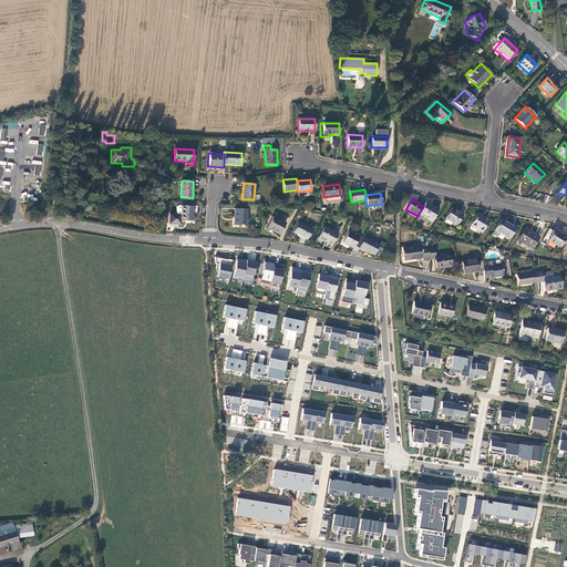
[(431,204),(426,202),(423,206),(419,214),(430,222),(437,208),(431,204)]
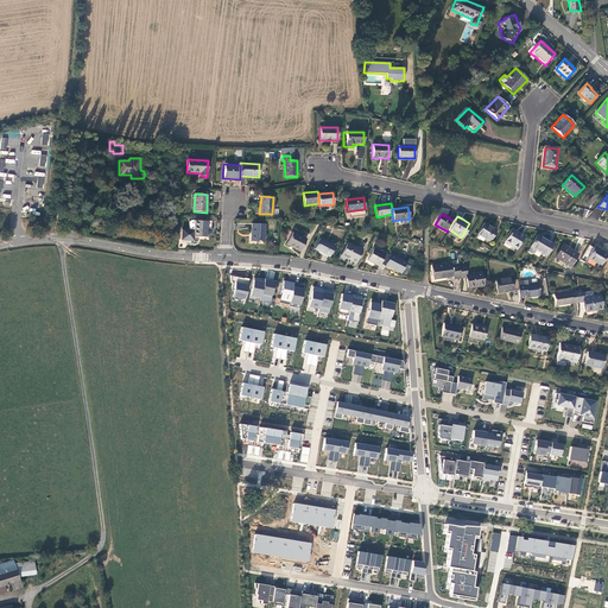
[(189,222),(189,230),(182,230),(182,240),(192,241),(194,236),(206,236),(207,221),(191,221),(189,222)]
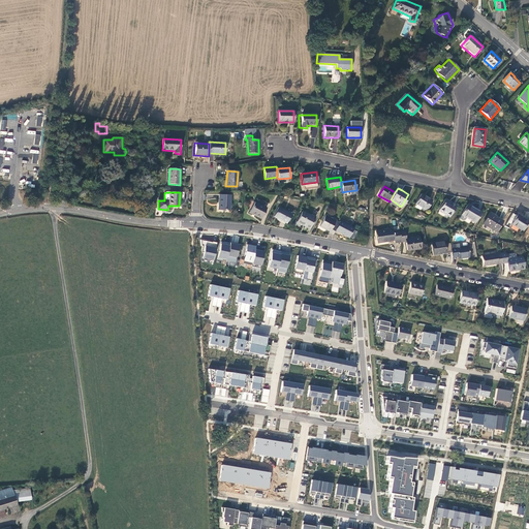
[(229,210),(230,195),(219,194),(218,209),(229,210)]
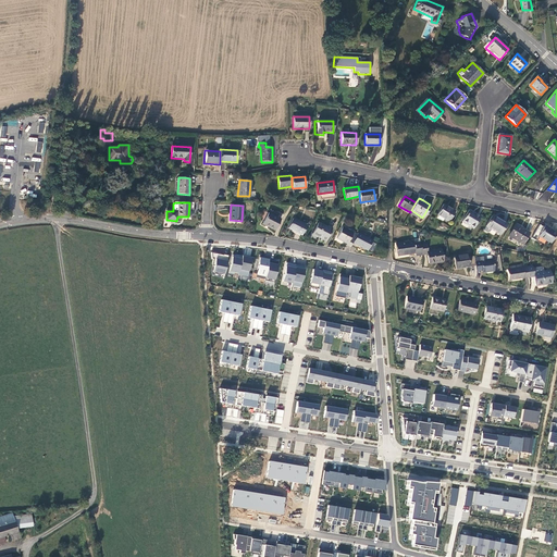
[(449,222),(455,212),(444,205),(437,214),(449,222)]
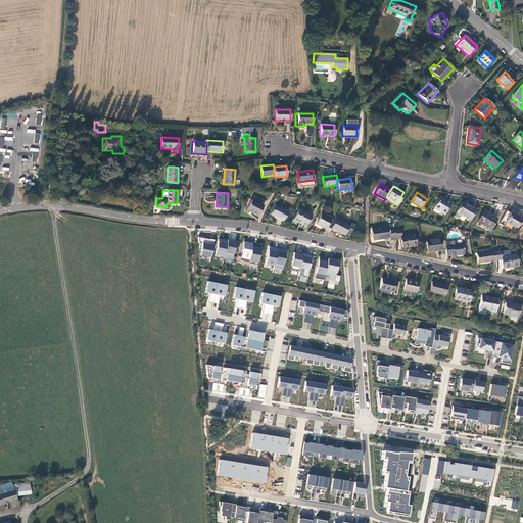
[(452,203),(440,197),(434,208),(444,215),(452,203)]
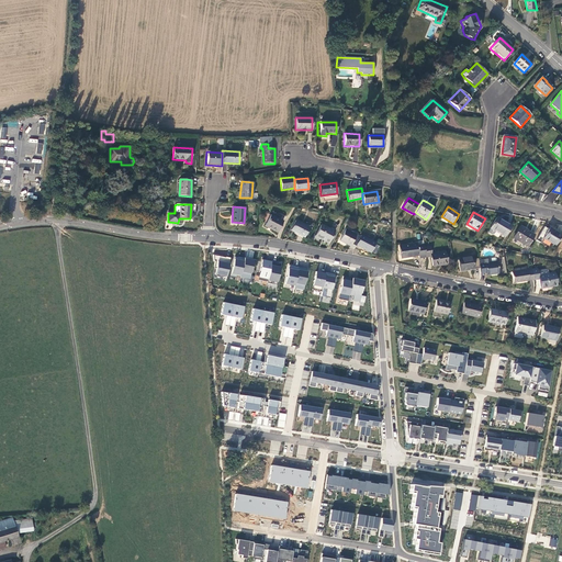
[(278,233),(283,222),(271,214),(265,226),(278,233)]
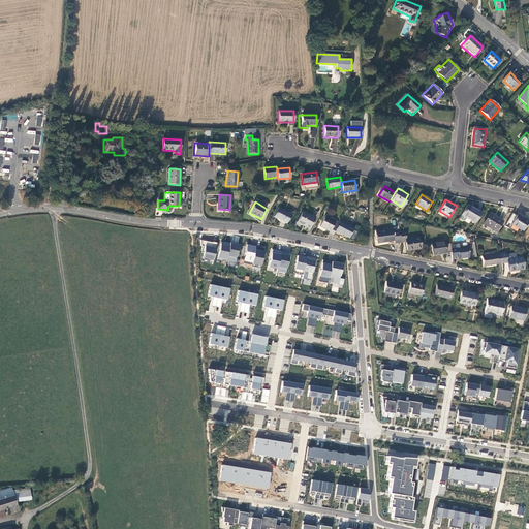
[(474,223),(480,212),(468,205),(462,215),(474,223)]
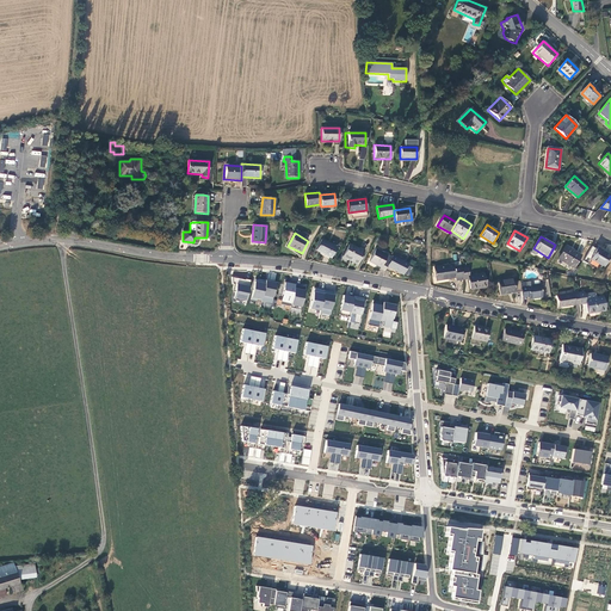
[(331,258),(337,247),(321,239),(316,251),(331,258)]
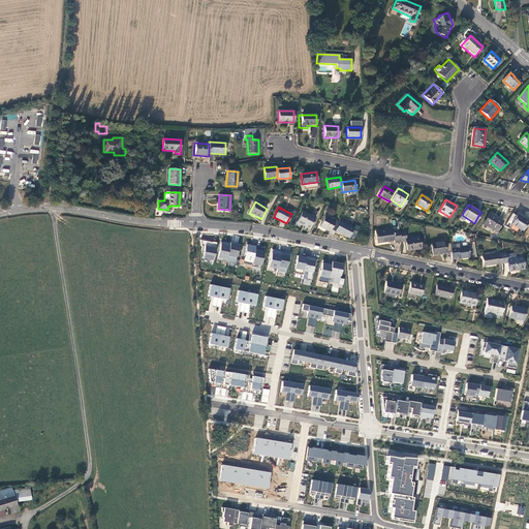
[(309,229),(315,217),(311,215),(310,216),(303,212),(297,222),(305,226),(304,227),(309,229)]
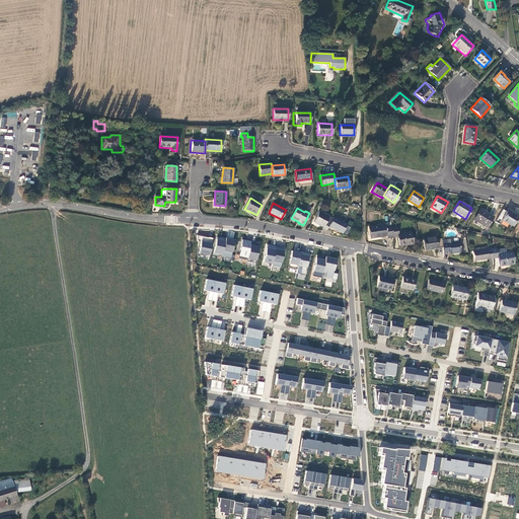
[(487,228),(493,217),(485,213),(485,212),(480,209),(473,220),(487,228)]
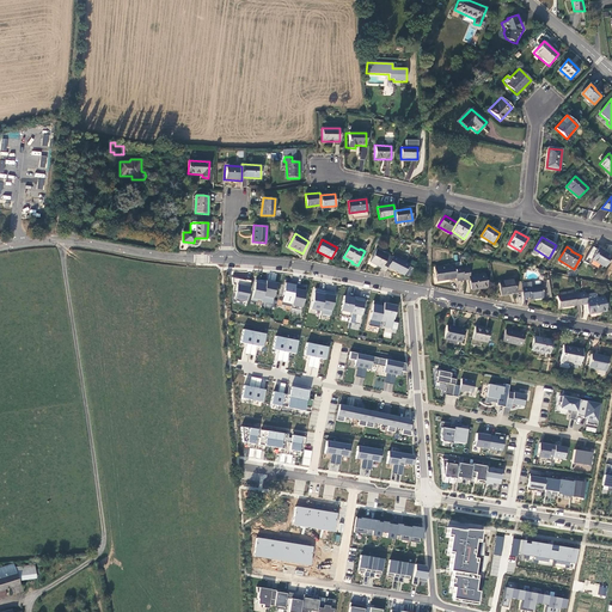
[(380,269),(385,271),(387,268),(390,264),(385,262),(389,256),(377,249),(369,262),(381,268),(380,269)]
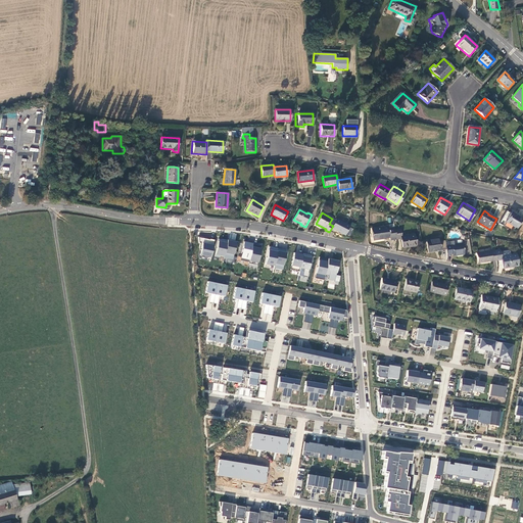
[(517,229),(522,220),(511,212),(506,223),(517,229)]
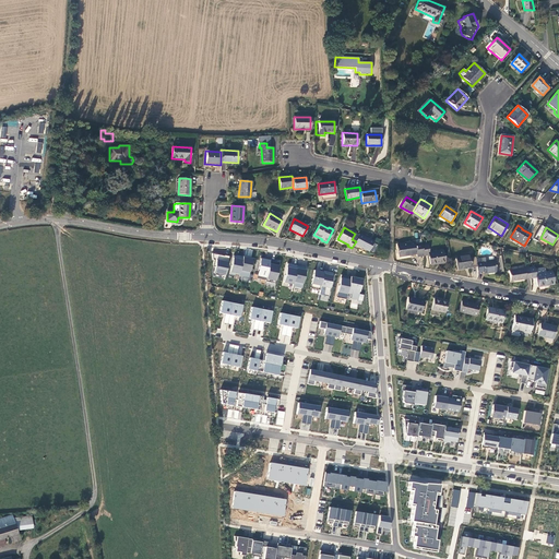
[(373,241),(359,234),(356,241),(354,245),(369,251),(369,250),(373,242),(373,241)]
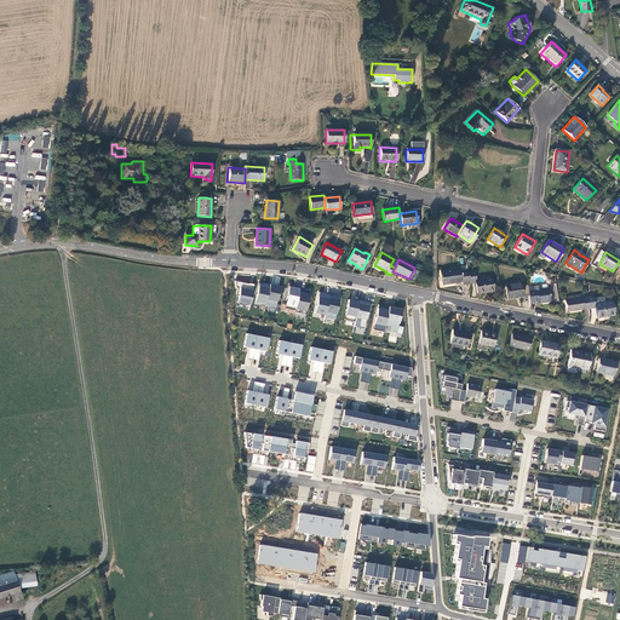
[(461,285),(470,283),(468,273),(468,270),(460,271),(460,269),(441,271),(443,285),(461,282),(461,285)]
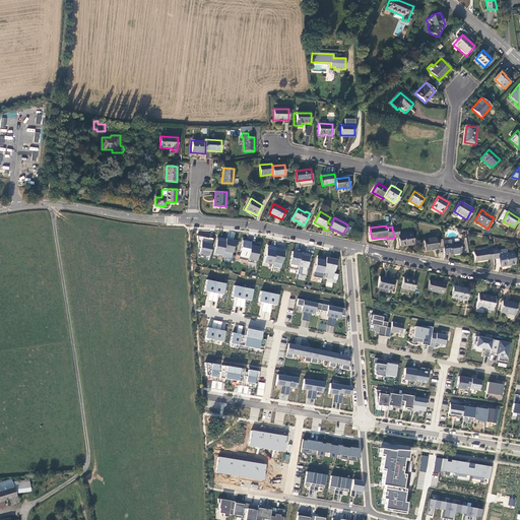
[(392,229),(394,238),(399,238),(400,246),(408,244),(408,246),(413,245),(411,233),(398,235),(397,228),(392,229)]
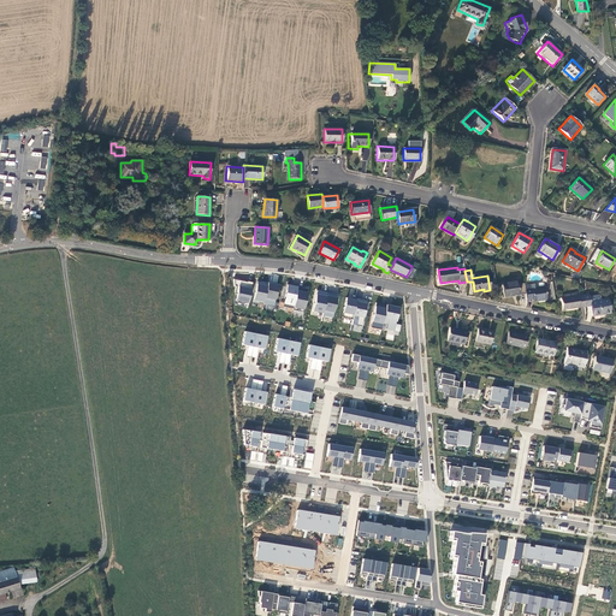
[(248,303),(253,283),(247,282),(247,283),(234,279),(235,286),(236,286),(235,292),(237,294),(236,301),(248,303)]
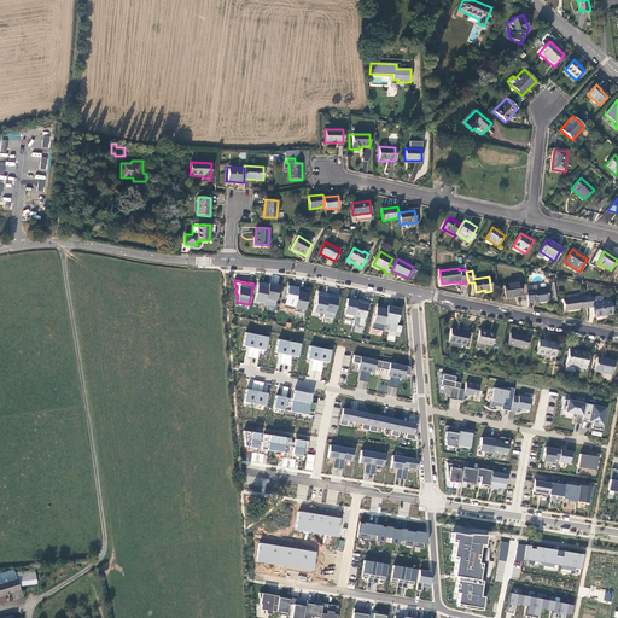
[(526,287),(526,285),(520,285),(519,281),(503,284),(506,298),(516,296),(516,297),(528,296),(526,291),(526,287)]
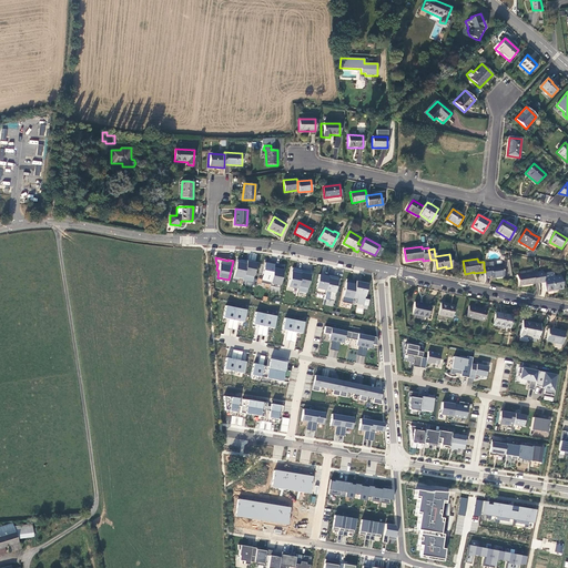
[(246,261),(242,260),(242,261),(237,260),(233,279),(239,280),(239,279),(243,280),(246,261)]
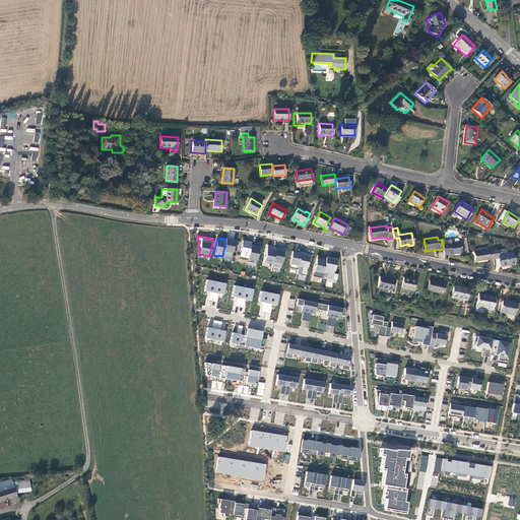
[(235,241),(225,239),(222,256),(231,258),(235,241)]
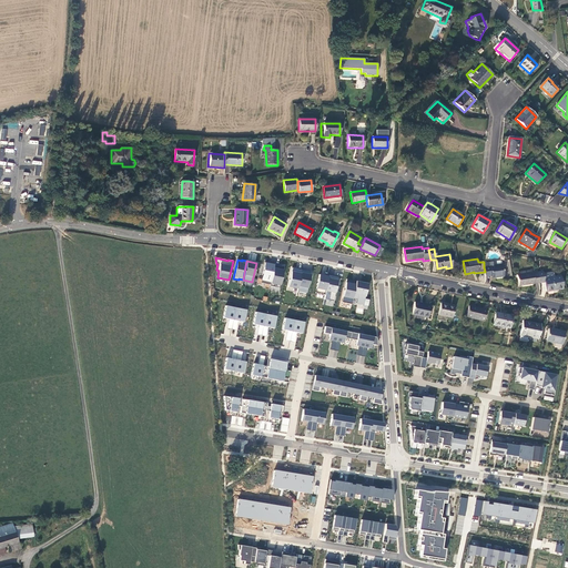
[(485,272),(486,276),(492,276),(492,277),(498,276),(498,277),(504,276),(501,264),(496,265),(495,262),(488,263),(489,266),(484,267),(485,272)]
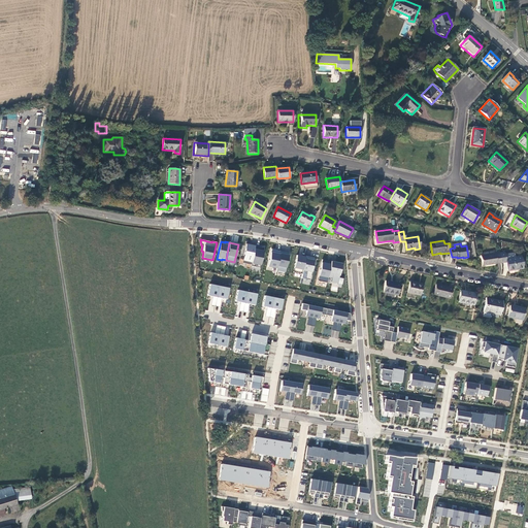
[(255,245),(246,244),(242,263),(251,265),(255,245)]
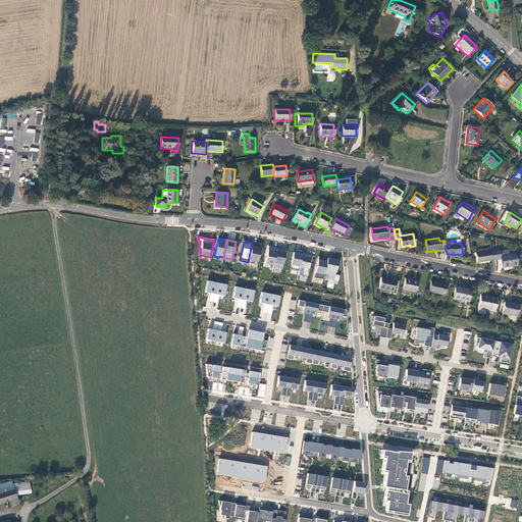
[(261,245),(252,243),(248,262),(248,263),(257,264),(261,245)]
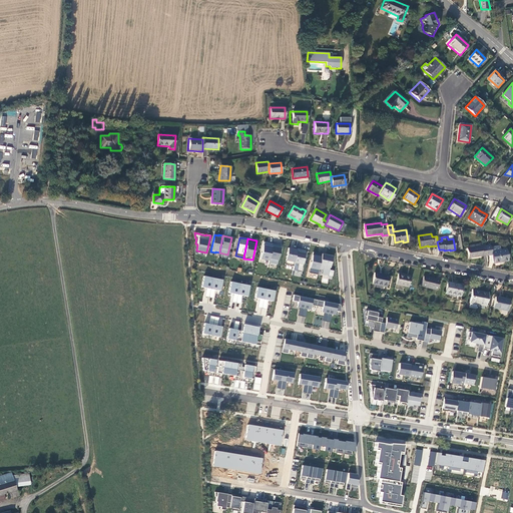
[(273,243),(264,242),(261,259),(269,261),(273,243)]
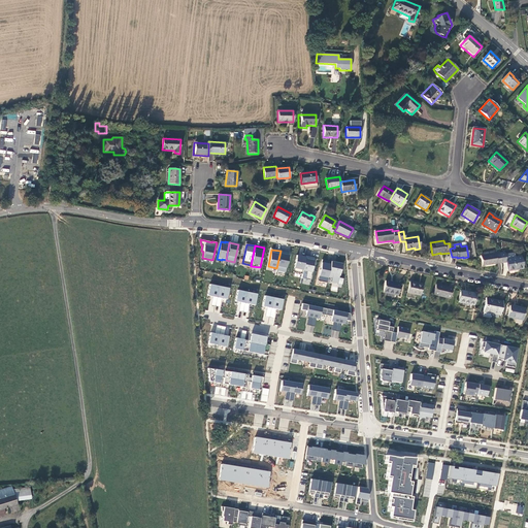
[(285,272),(289,253),(281,251),(276,268),(276,270),(285,272)]
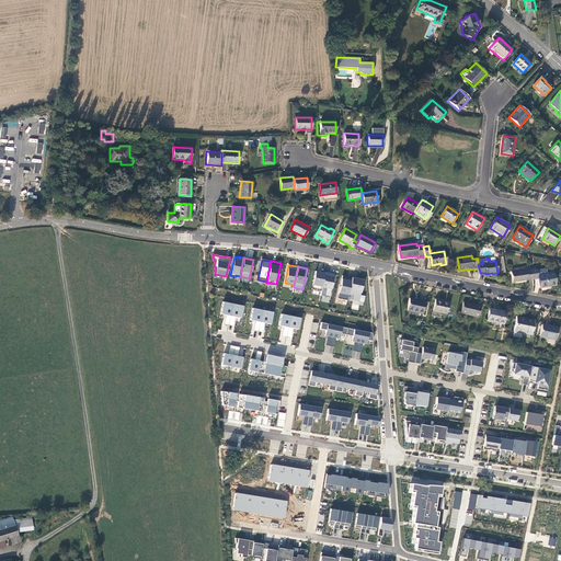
[(531,270),(530,266),(527,267),(528,271),(526,271),(526,270),(511,272),(512,283),(533,279),(531,270)]
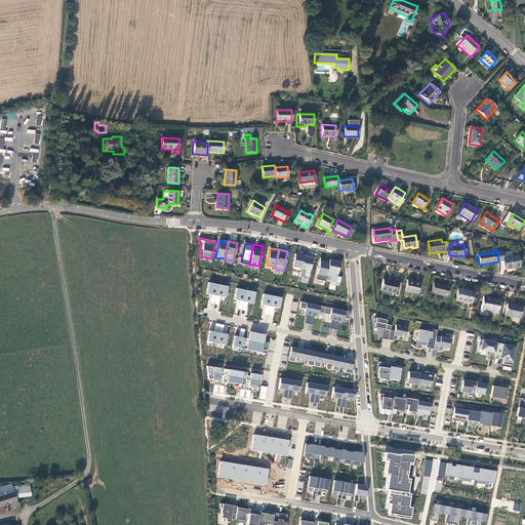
[(497,252),(498,261),(503,260),(505,270),(512,269),(512,267),(515,267),(515,268),(520,267),(518,254),(503,257),(502,251),(497,252)]
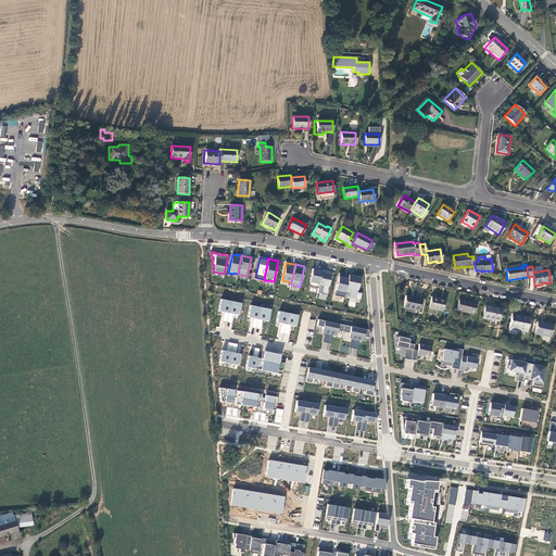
[(317,269),(312,269),(308,287),(317,289),(321,269),(317,269)]
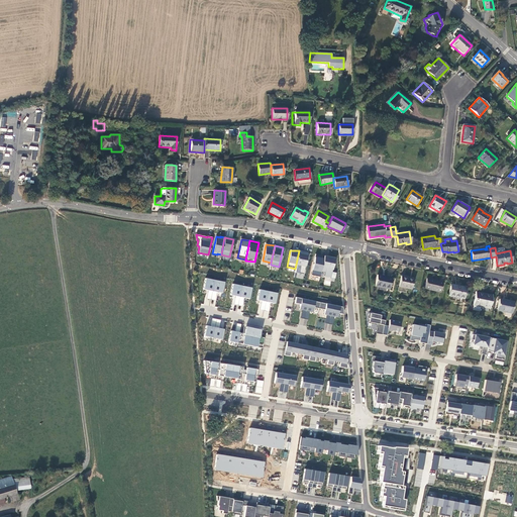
[(303,275),(308,252),(299,250),(295,269),(295,273),(303,275)]
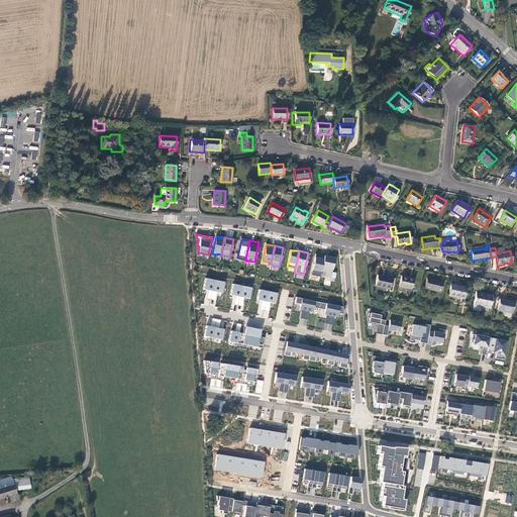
[(324,255),(315,254),(311,275),(319,277),(324,255)]
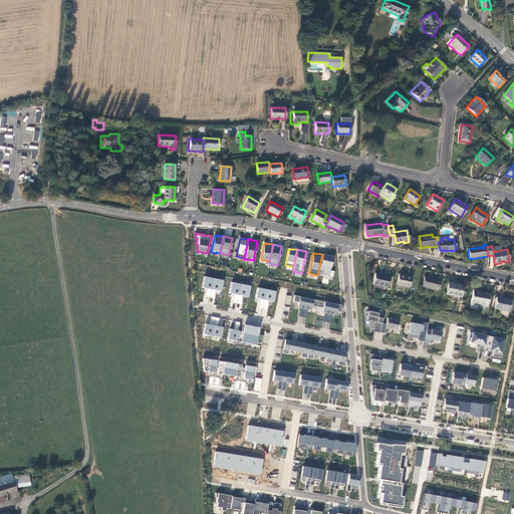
[(328,276),(332,257),(322,254),(319,270),(323,271),(322,275),(328,276)]
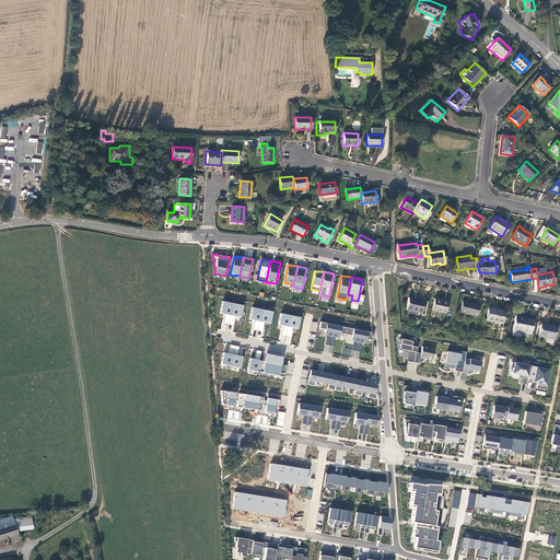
[(424,301),(408,298),(406,311),(422,314),(424,301)]
